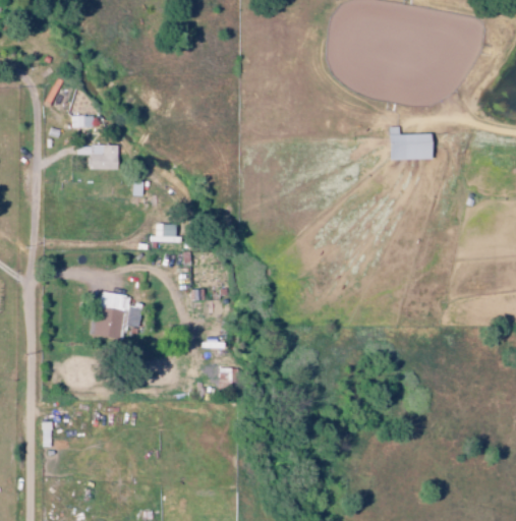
[(73,128),(95,127),(95,116),(72,117),(73,128)]
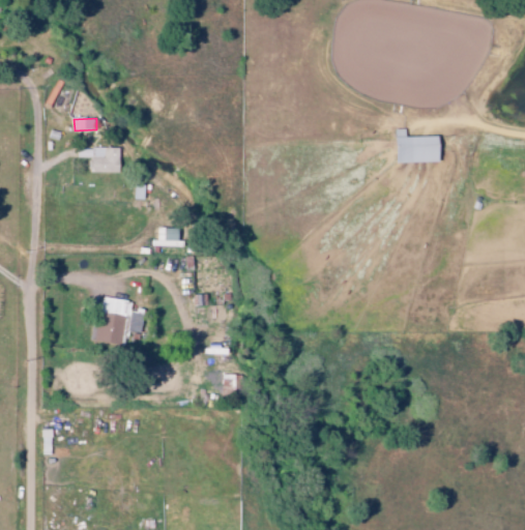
[(405,137),(405,129),(392,129),(394,163),(437,162),(436,136),(405,137)]
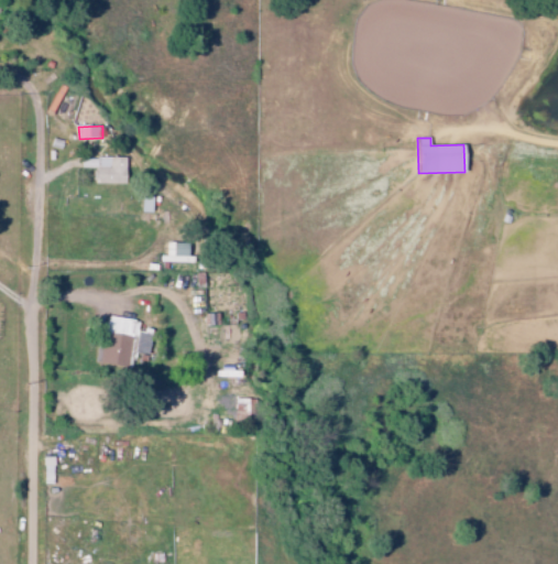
[(85,167),(97,169),(97,184),(127,184),(128,159),(85,158),(85,167)]
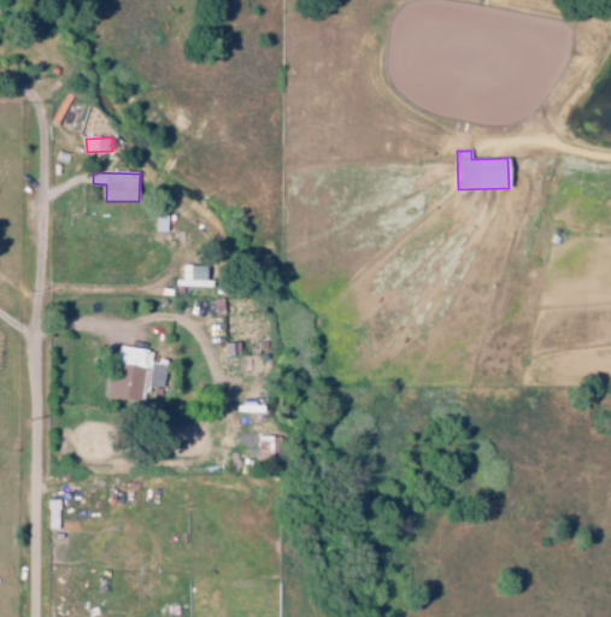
[(212,287),(212,277),(207,277),(207,266),(189,266),(189,280),(178,280),(178,287),(212,287)]
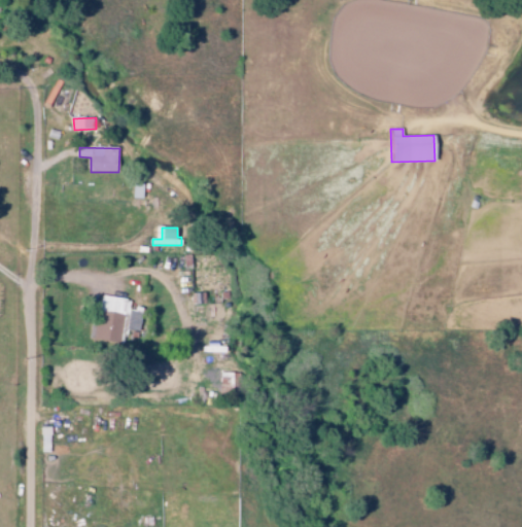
[(95,340),(126,344),(128,329),(140,331),(143,308),(133,306),(134,300),(101,295),(95,340)]
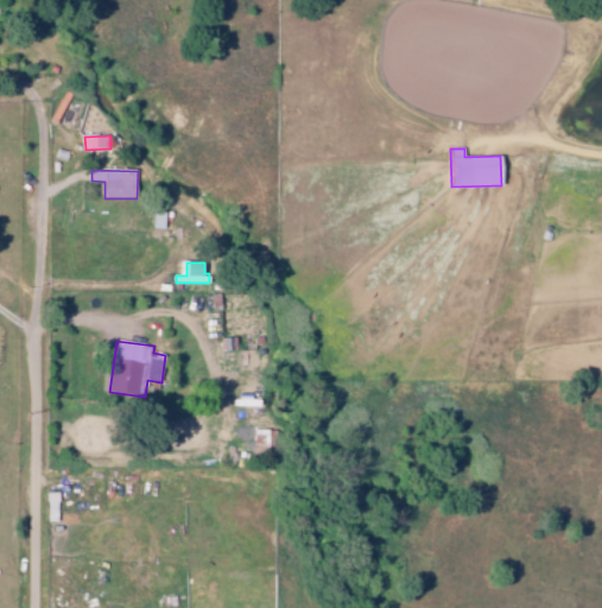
[(50,523),(59,523),(59,493),(49,493),(50,523)]
